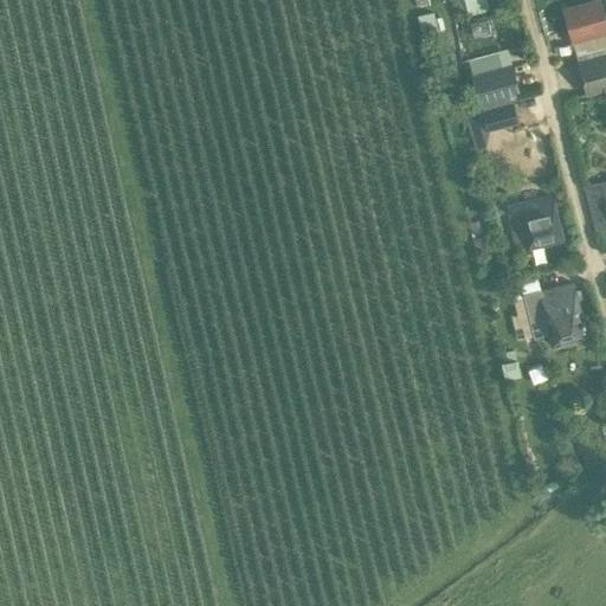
[(464,0),(468,14),(484,11),(482,0),(464,0)]
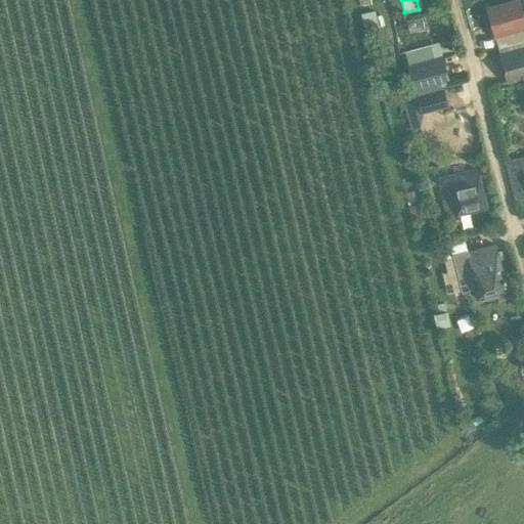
[(523,29),(523,7),(523,8),(520,0),(509,0),(486,6),(494,37),(523,29)]
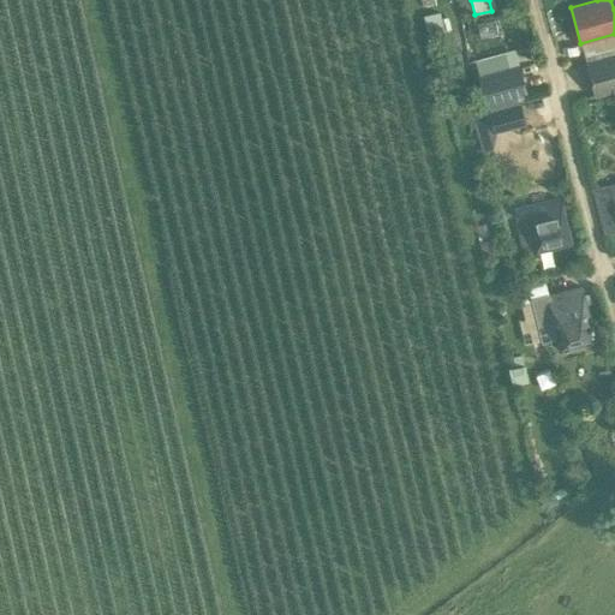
[(481,76),(488,102),(526,93),(519,64),(508,67),(503,52),(476,59),(481,76)]
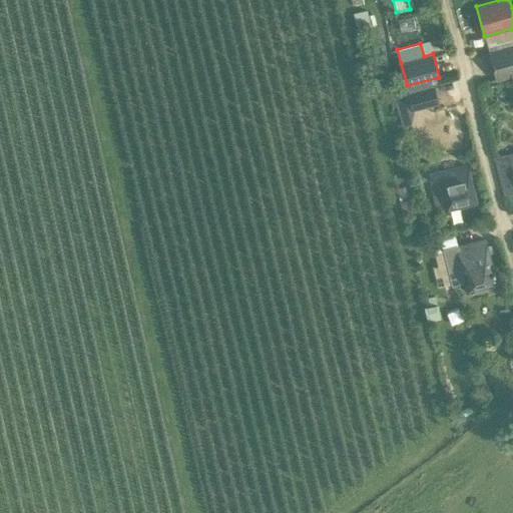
[(512,72),(512,45),(489,51),(496,77),(512,72)]
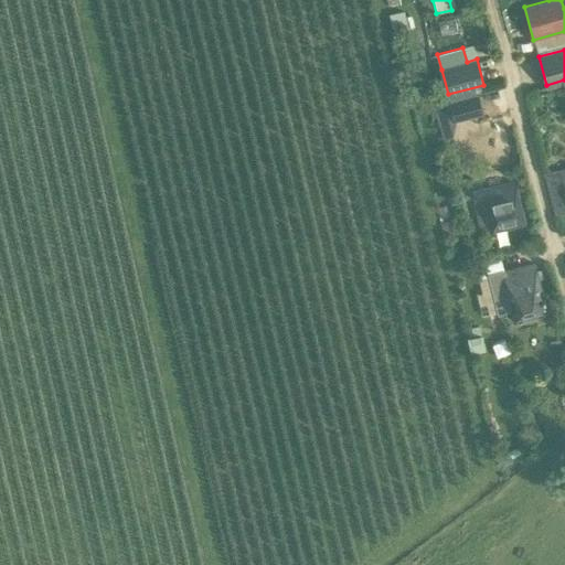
[(455,119),(481,113),(477,95),(450,102),(455,119)]
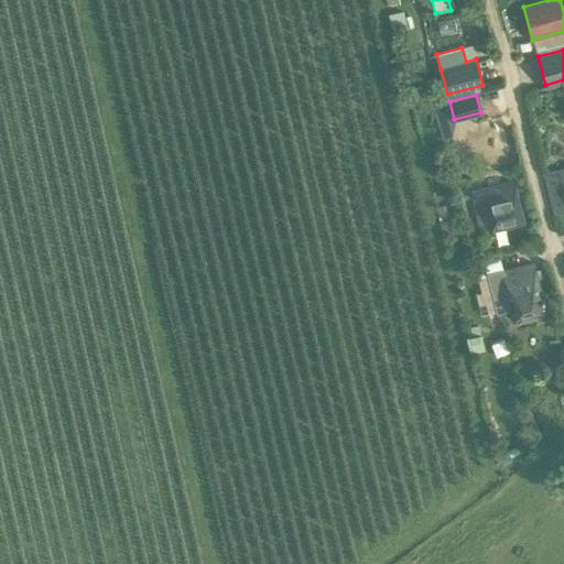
[(563,169),(546,173),(555,213),(563,210),(563,169)]
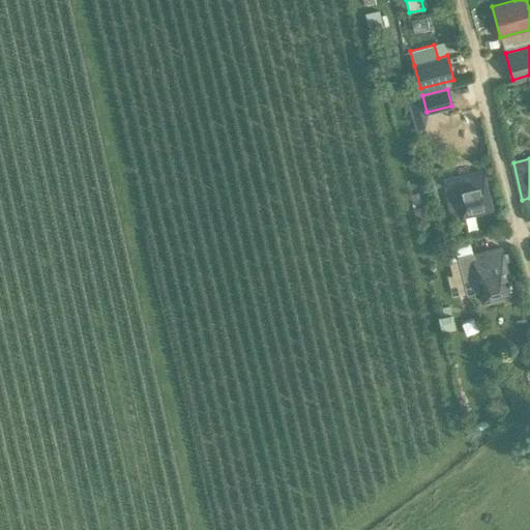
[(461,214),(461,215),(491,207),(482,176),(453,184),(452,183),(449,183),(448,179),(442,180),(450,216),(461,214)]
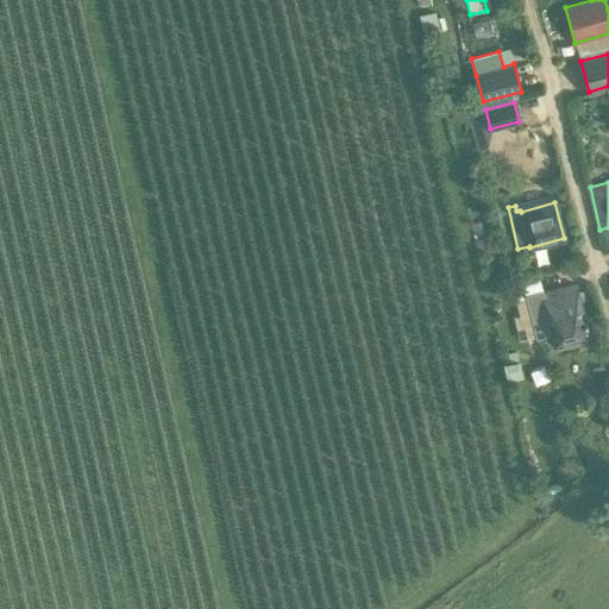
[(551,334),(551,336),(586,327),(577,290),(545,299),(542,290),(526,295),(537,338),(551,334)]
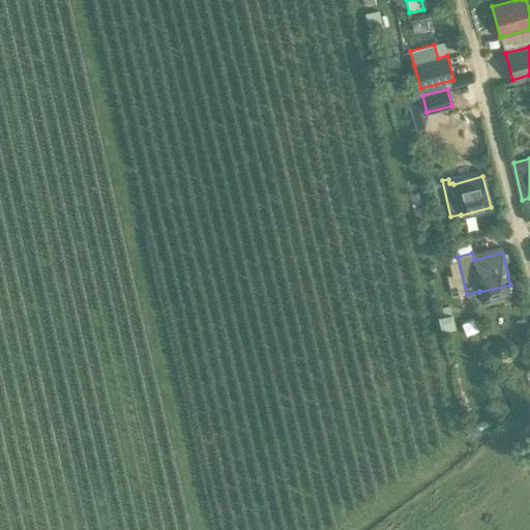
[(449,304),(436,306),(439,326),(452,324),(449,304)]
